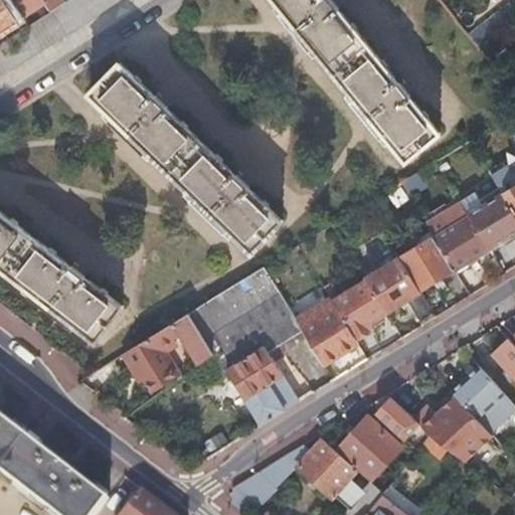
[(0,75),(118,0),(67,0),(61,4),(48,13),(0,43),(0,75)]
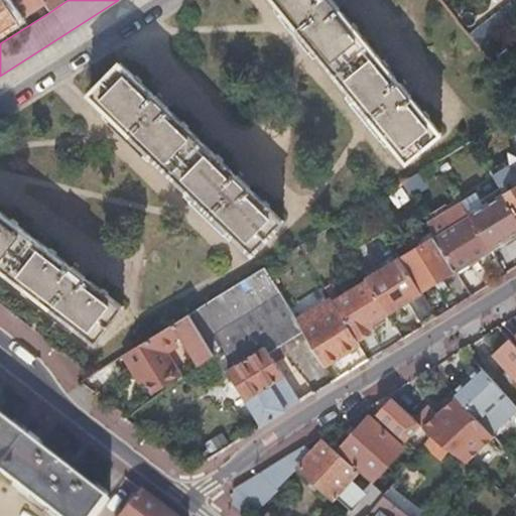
[(4,0),(0,0),(0,29),(18,19),(4,0)]
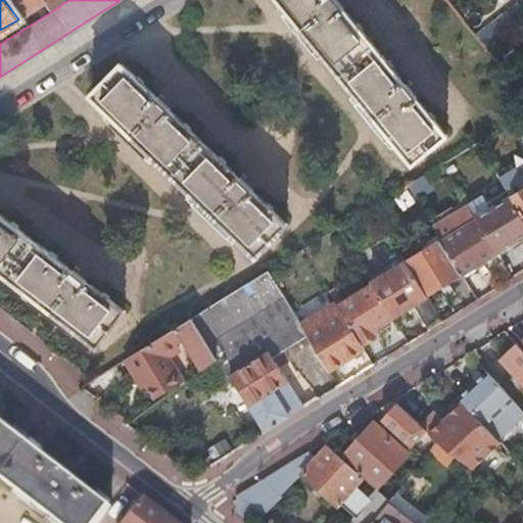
[(4,0),(18,19),(43,3),(49,13),(62,4),(59,0),(4,0)]
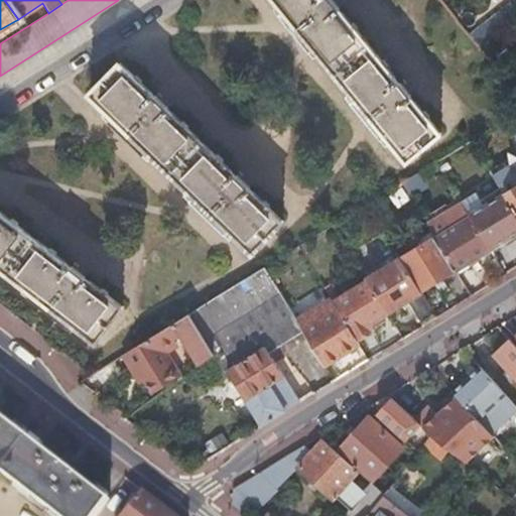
[(349,91),(389,140),(404,159),(438,132),(331,0),(275,0),(277,2),(317,51),(349,91)]
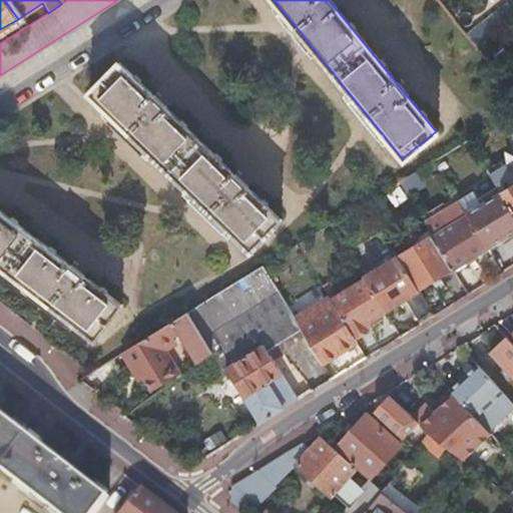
[(316,51),(276,2),(272,6),(311,55),(316,51)]
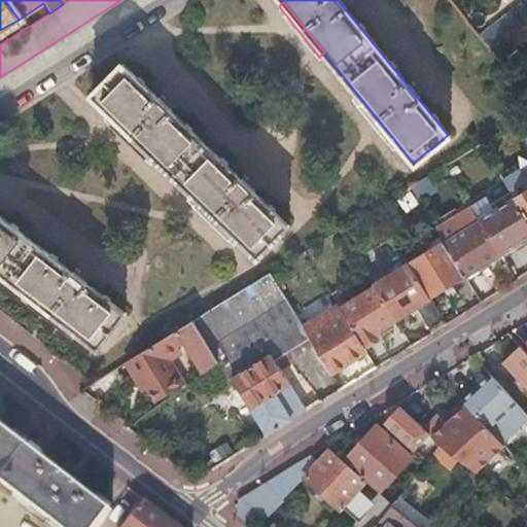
[(191,195),(239,240),(257,258),(288,226),(121,64),(90,96),(108,114),(155,160),(191,195)]
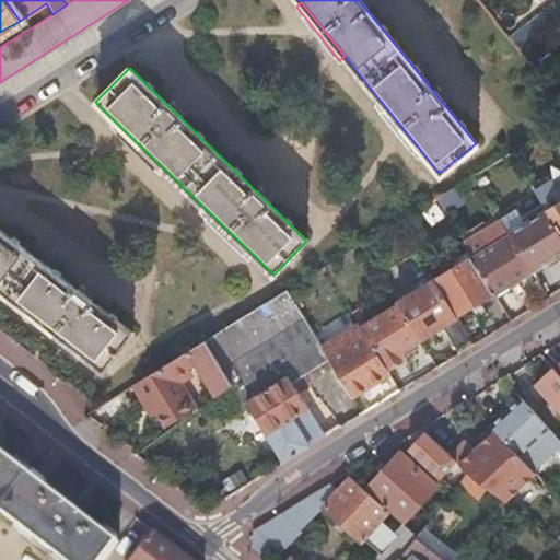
[(418,155),(422,152),(378,98),(374,103),(418,155)]
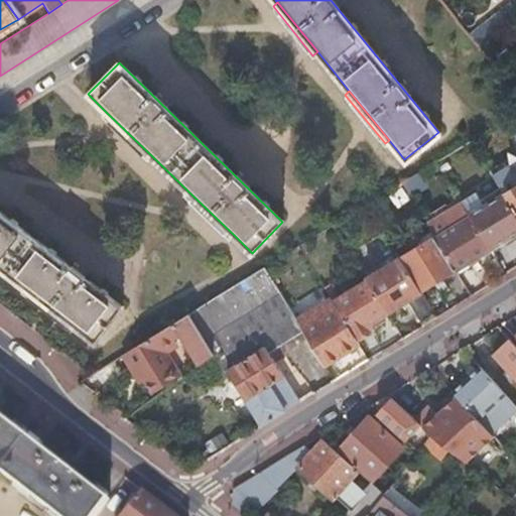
[(515,110),(503,119),(515,139),(515,110)]
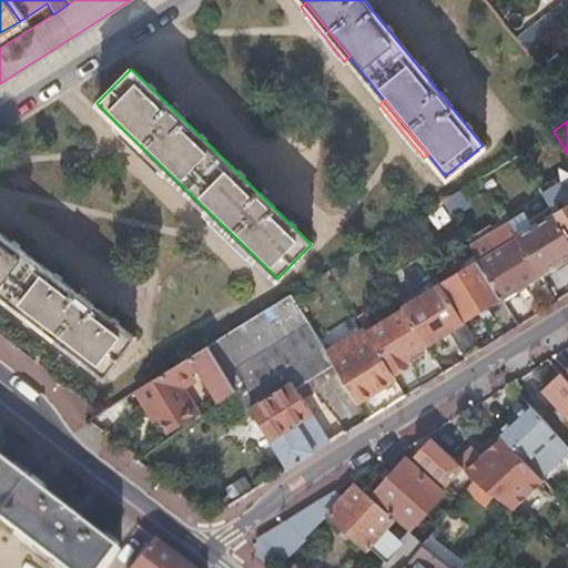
[(168,172),(117,123),(113,128),(163,176),(168,172)]
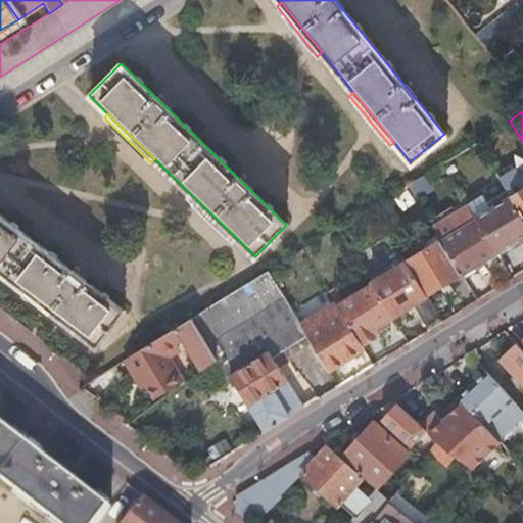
[(506,190),(510,196),(522,218),(522,155),(495,173),(506,190)]
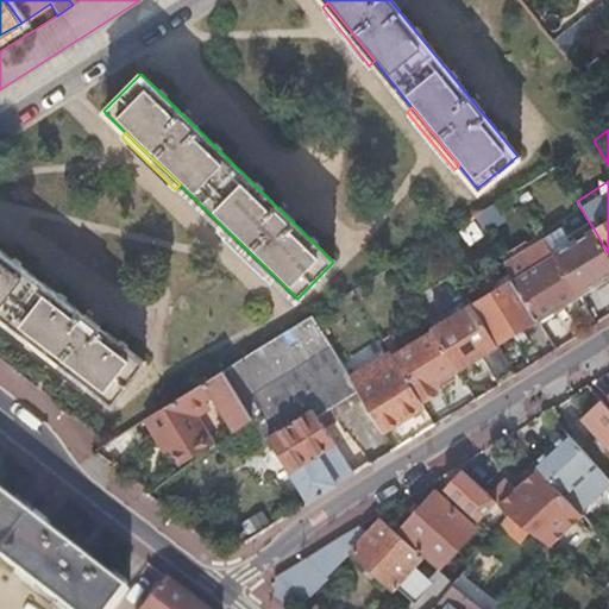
[(491,203),(472,215),(482,230),(501,218),(491,203)]
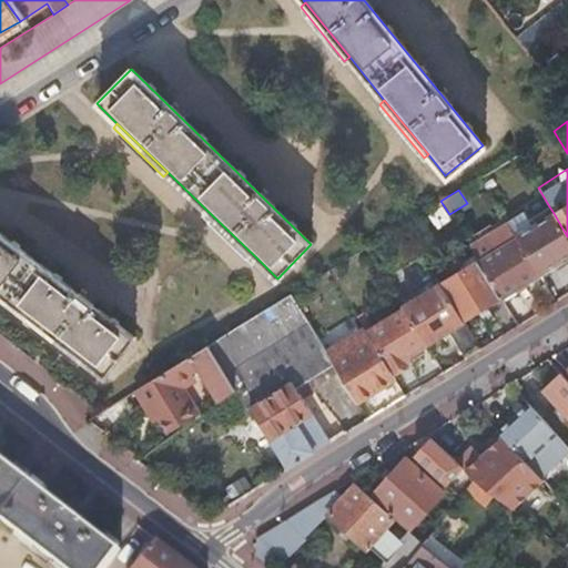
[(507,223),(537,273),(557,261),(567,254),(567,236),(554,213),(549,206),(528,220),(524,212),(506,222),(507,223)]
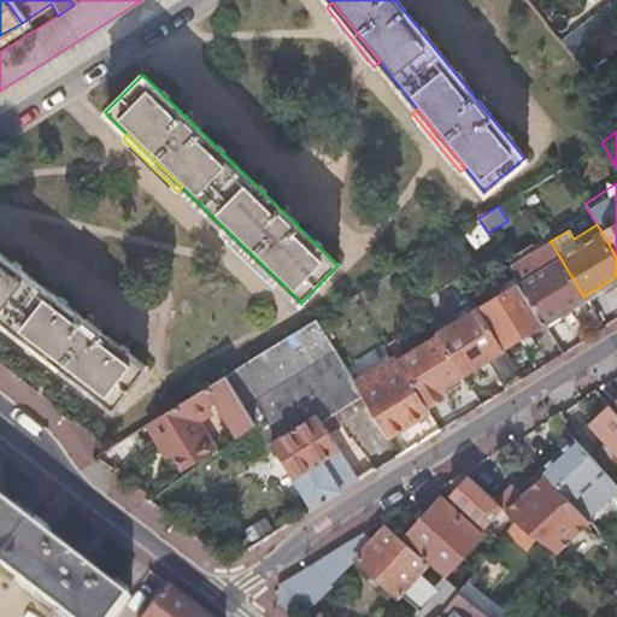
[(275,286),(280,281),(224,228),(221,233),(275,286)]
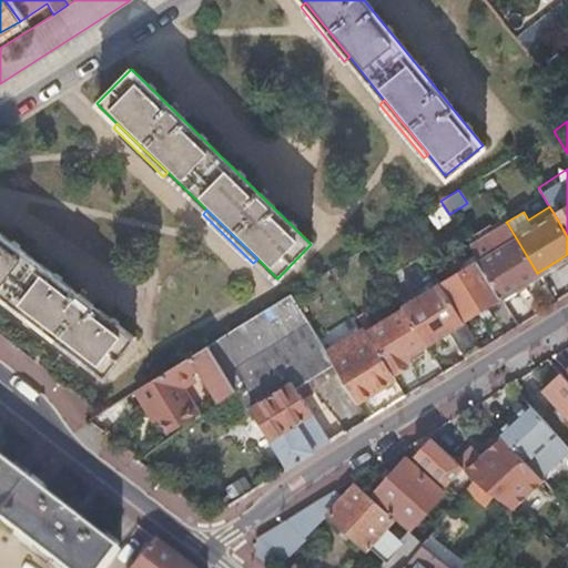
[(499,297),(537,273),(507,223),(506,222),(468,246),(473,253),(479,263),(499,297)]
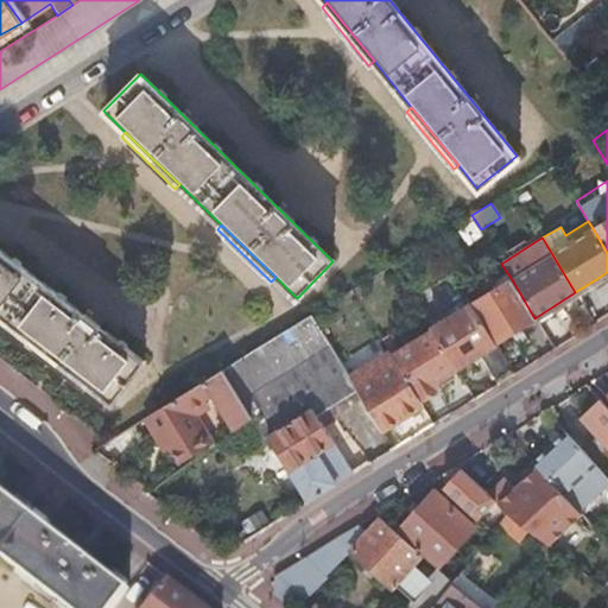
[(88,382),(113,401),(145,359),(0,247),(0,314),(30,337),(27,341),(86,386),(88,382)]
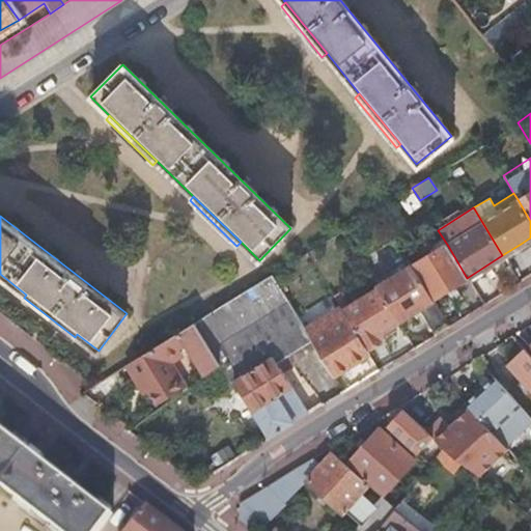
[(430,253),(411,266),(432,300),(467,278),(448,246),(442,236),(426,247),(430,253)]
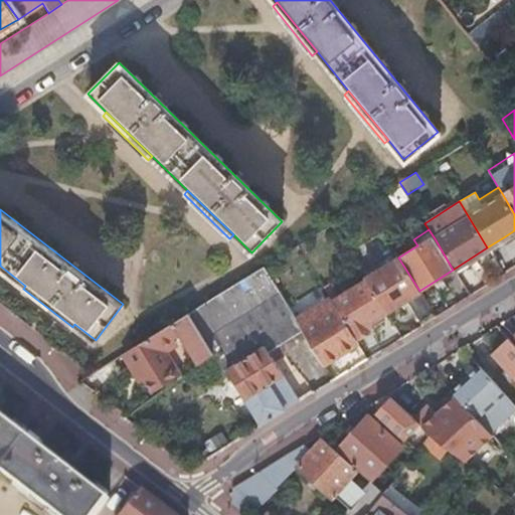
[(505,236),(487,247),(490,252),(508,242),(505,236)]
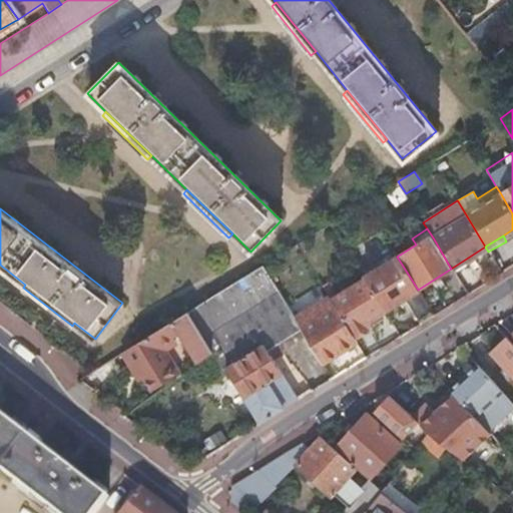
[(493,271),(498,269),(491,255),(486,259),(493,271)]
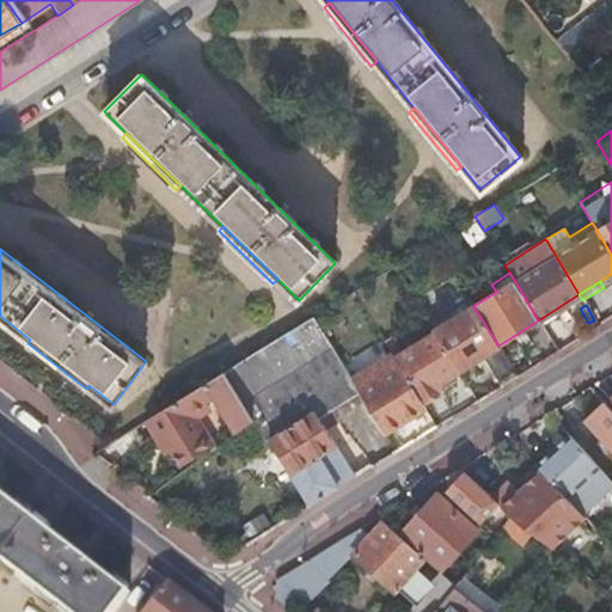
[(434,334),(458,372),(483,356),(500,386),(516,375),(499,346),(473,306),(433,331),(434,334)]
